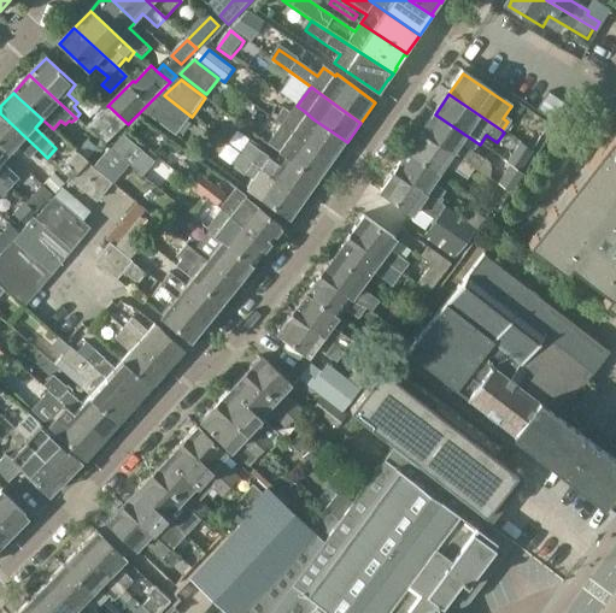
[(164,95),(150,117),(176,137),(192,117),(164,95)]
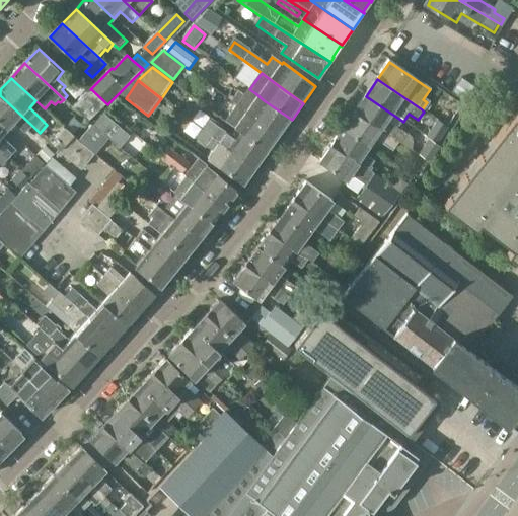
[(74,108),(78,113),(89,123),(107,104),(91,89),(74,108)]
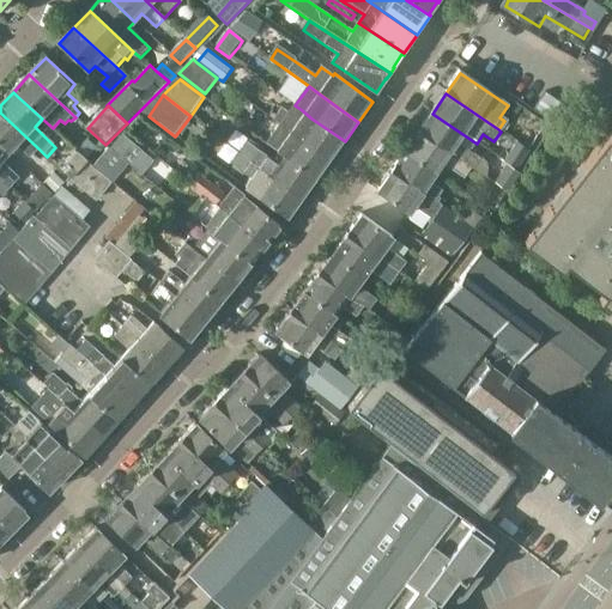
[(282,108),(273,120),(280,126),(282,126),(331,160),(345,141),(311,119),(302,110),(295,105),(289,114),(282,108)]
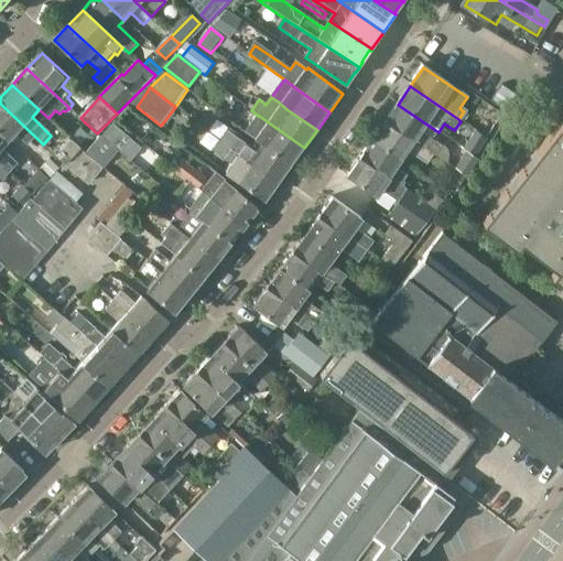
[(562,100),(550,118),(559,126),(483,224),(517,250),(521,244),(556,271),(551,277),(562,286),(562,100)]
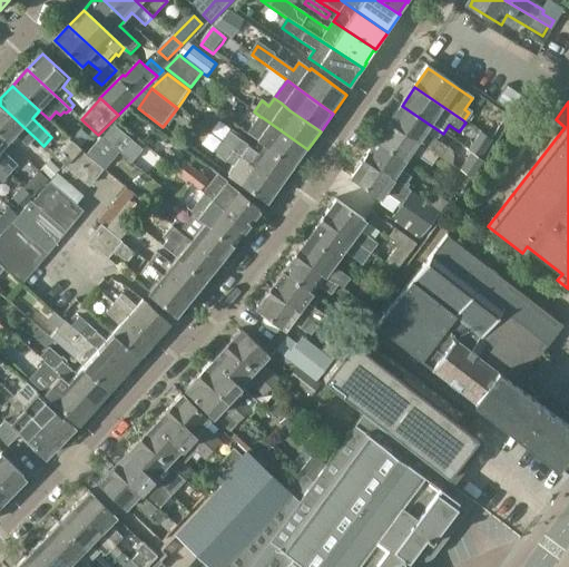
[(0,105),(0,134),(9,143),(15,136),(29,149),(38,140),(0,105)]
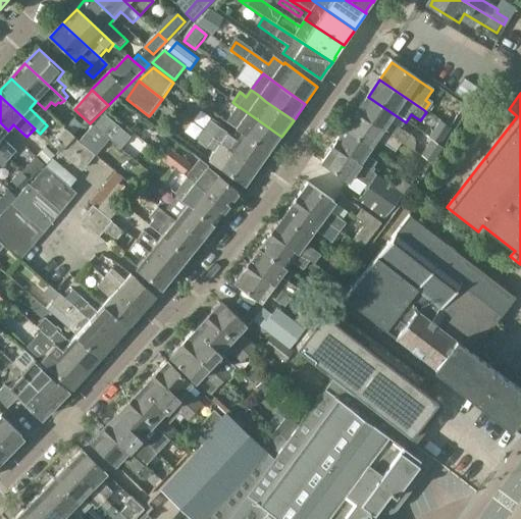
[(357,113),(403,145),(405,146),(410,139),(400,131),(406,122),(368,97),(357,113)]
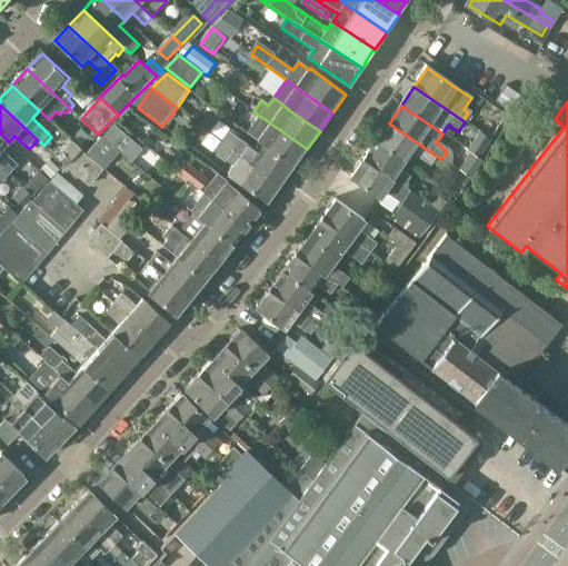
[(249,133),(265,145),(295,167),(307,149),(261,117),(260,117),(249,133)]
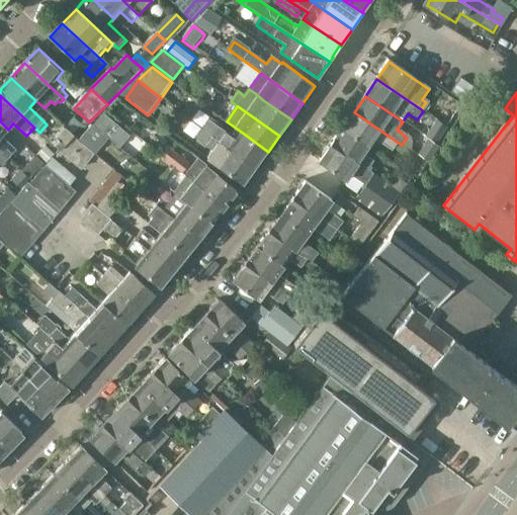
[(64,127),(75,137),(89,122),(78,112),(64,127)]
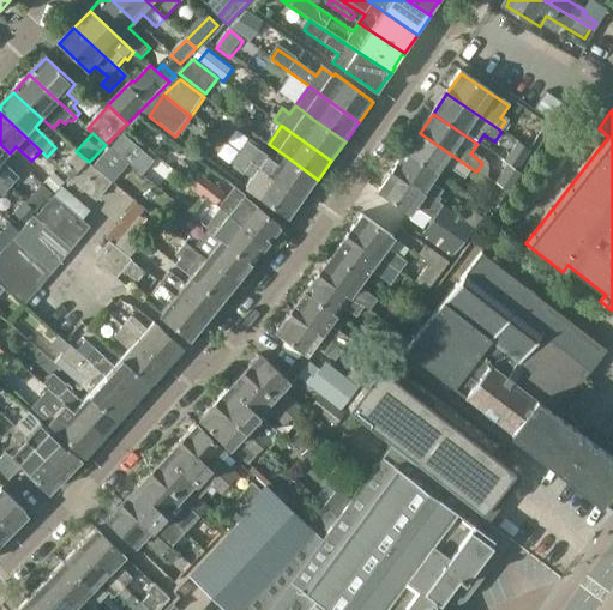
[(406,153),(438,175),(445,165),(467,180),(474,170),(420,133),(406,153)]
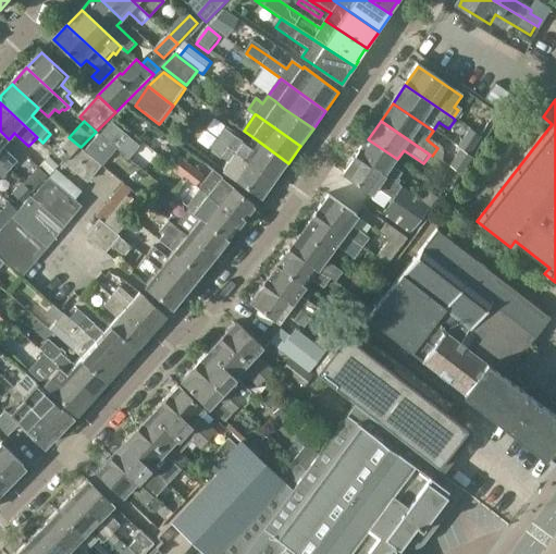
[(135,143),(114,124),(103,137),(124,155),(135,143)]
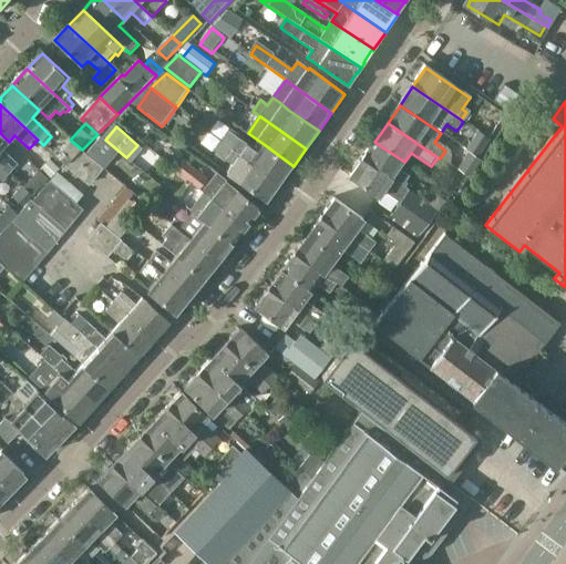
[(475,131),(470,139),(484,149),(490,140),(475,131)]
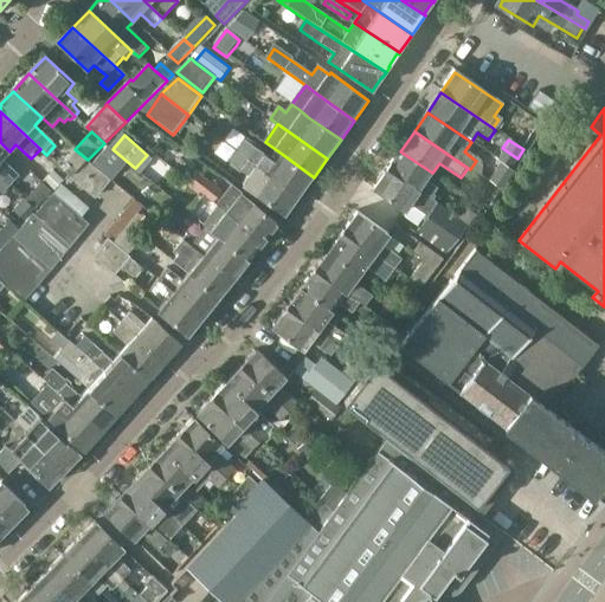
[(243,141),(236,151),(300,196),(314,177),(282,154),(276,164),(243,141)]
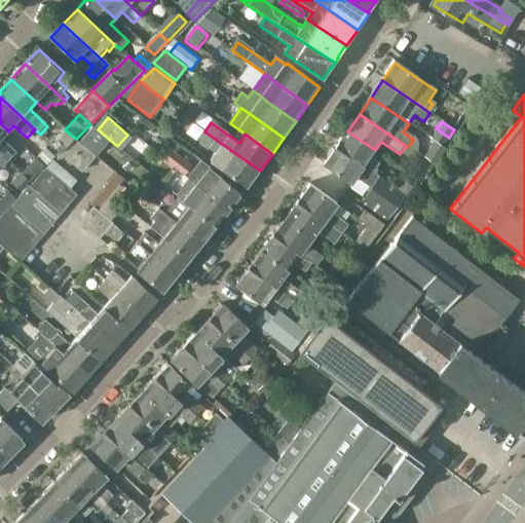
[(2,138),(8,132),(0,123),(0,152),(8,160),(16,151),(2,138)]
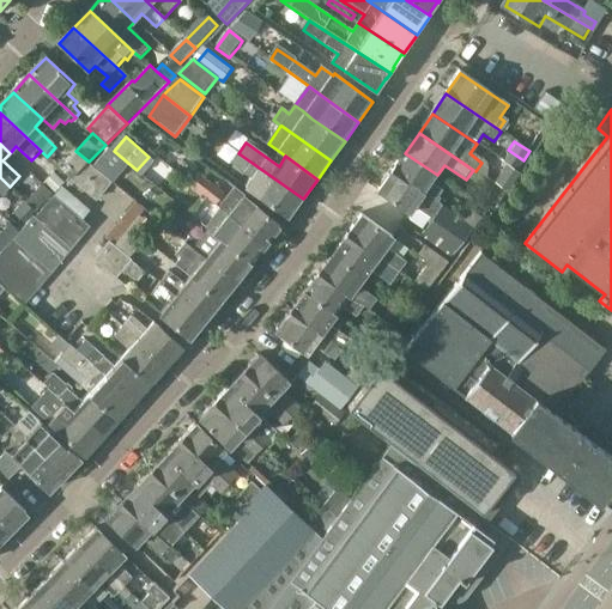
[(88,163),(89,162),(76,151),(77,153),(60,171),(70,180),(86,163),(88,163)]
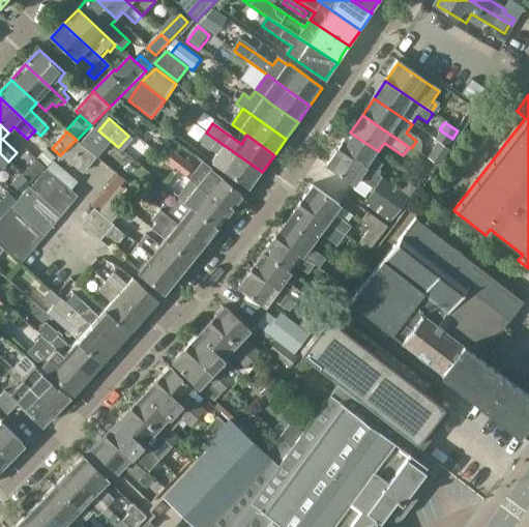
[(216,154),(211,162),(222,170),(250,189),(262,172),(206,133),(200,143),(216,154)]
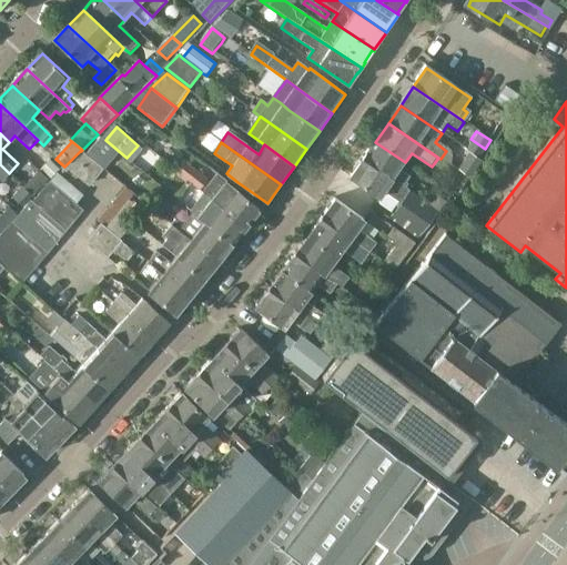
[(363,160),(406,191),(409,185),(406,184),(411,179),(400,171),(405,162),(375,142),(363,160)]
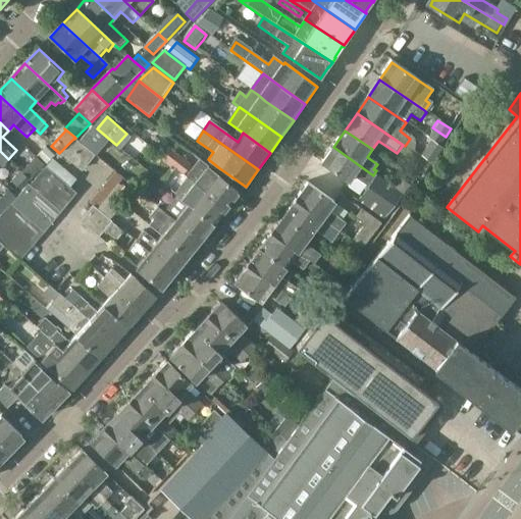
[(99,132),(88,144),(98,154),(109,141),(99,132)]
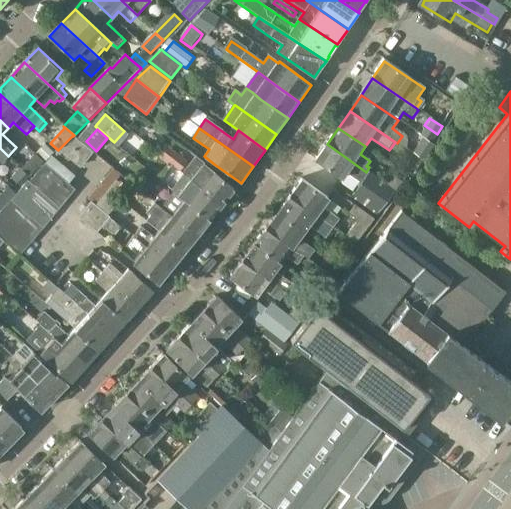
[(97,156),(73,136),(72,136),(58,150),(84,171),(97,156)]
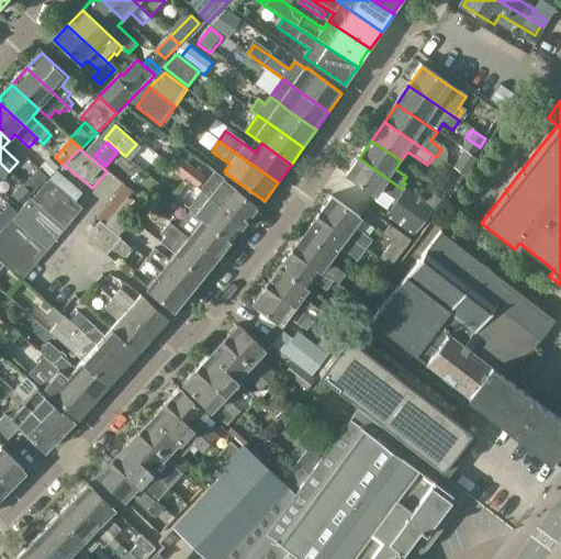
[(346,177),(377,198),(380,192),(395,202),(404,190),(402,189),(359,158),(346,177)]
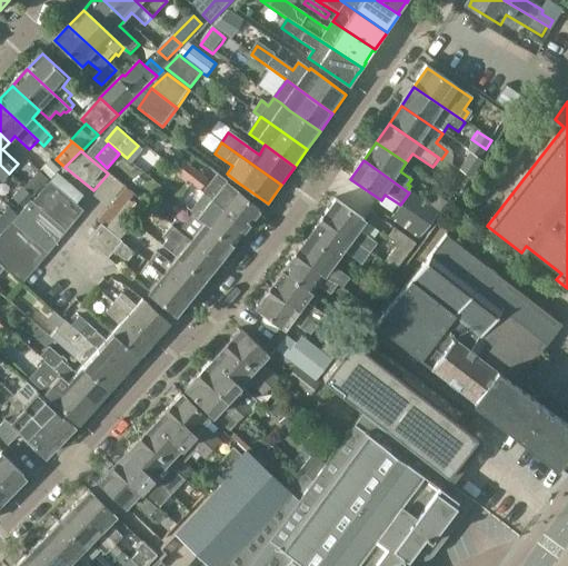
[(61,170),(52,162),(45,170),(53,178),(61,170)]
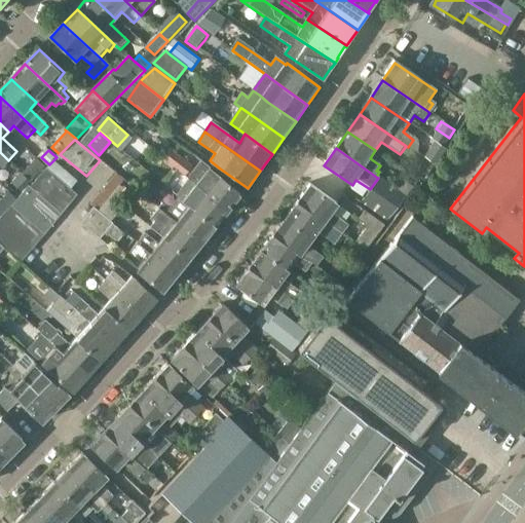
[(171,150),(163,160),(186,177),(193,166),(171,150)]
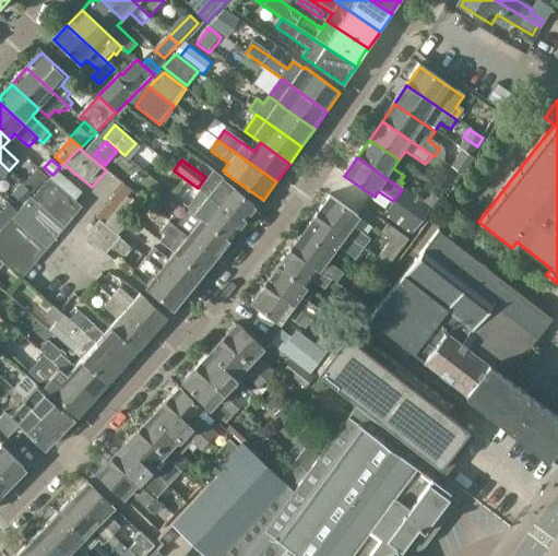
[(0,162),(0,178),(4,181),(11,173),(9,170),(0,162)]
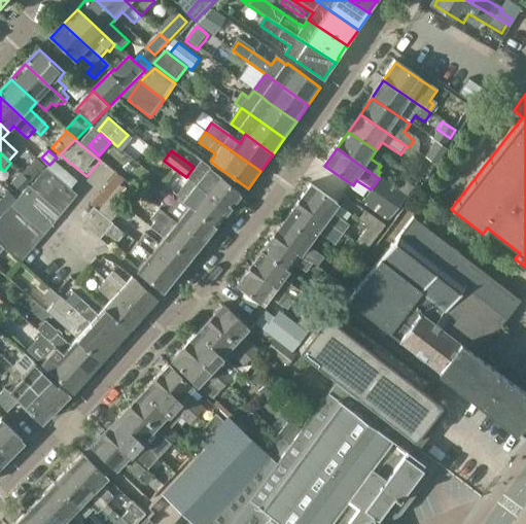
[(419,172),(427,178),(435,167),(427,161),(419,172)]
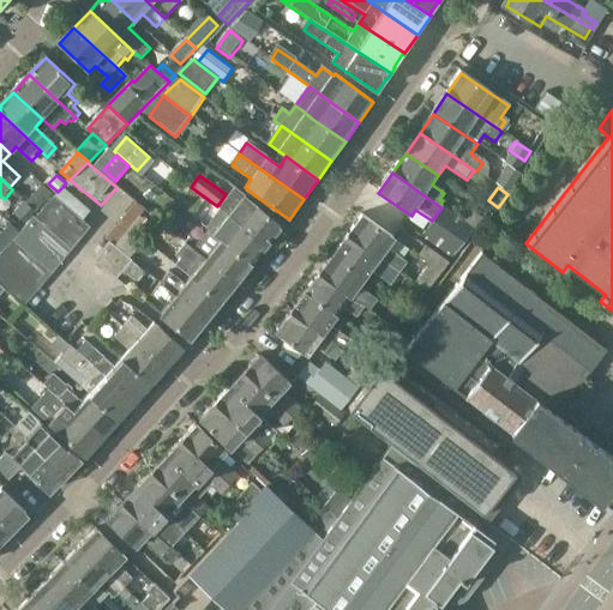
[(40,215),(54,198),(43,188),(29,204),(40,215)]
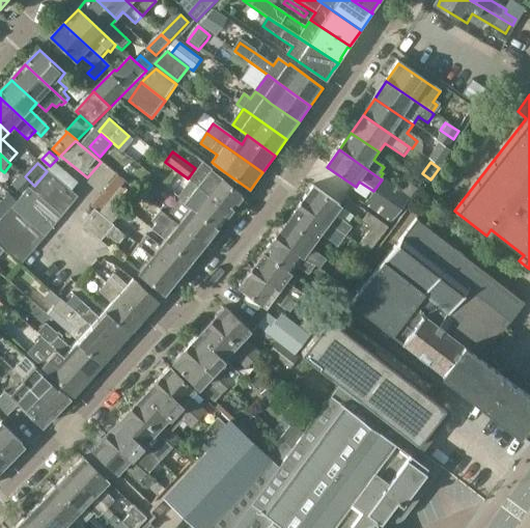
[(230,214),(244,197),(202,164),(190,181),(191,182),(196,185),(230,214)]
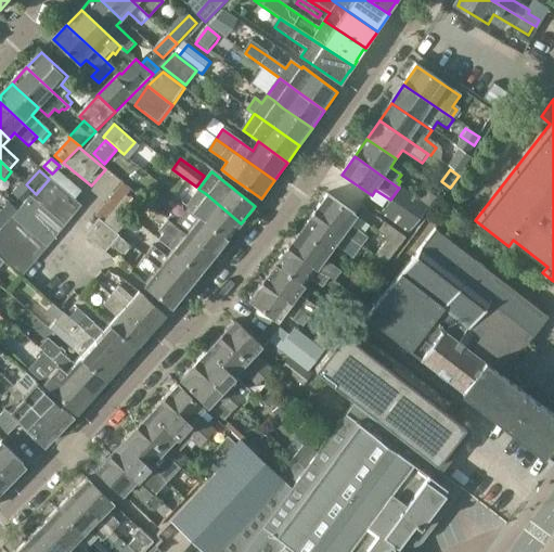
[(51,180),(37,199),(69,226),(85,208),(51,180)]
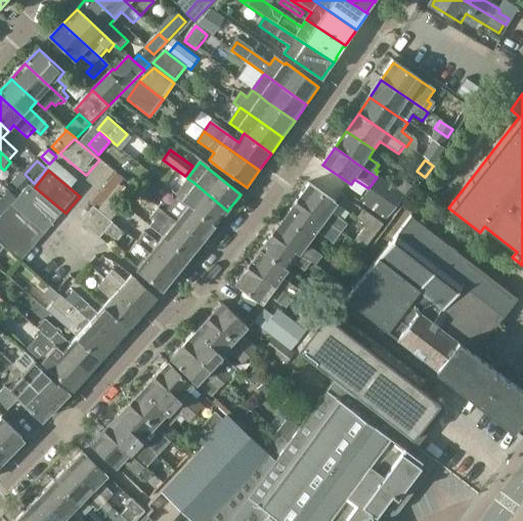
[(23,194),(31,184),(22,175),(12,185),(23,194)]
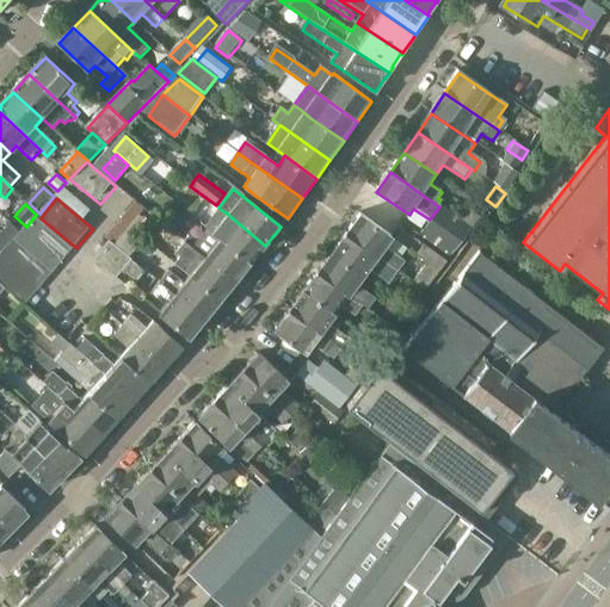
[(473,230),(461,222),(439,206),(430,220),(418,235),(451,258),(462,242),(473,230)]
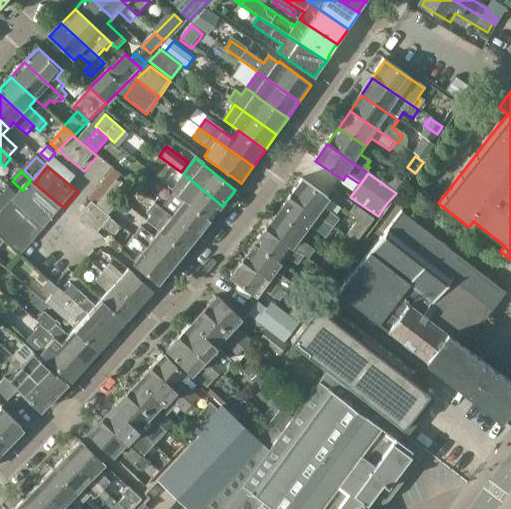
[(174,193),(209,222),(222,206),(189,178),(184,175),(171,191),(174,193)]
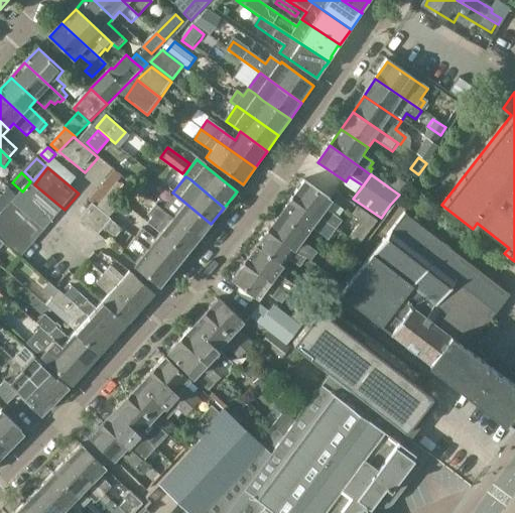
[(395,178),(389,187),(399,195),(405,185),(395,178)]
